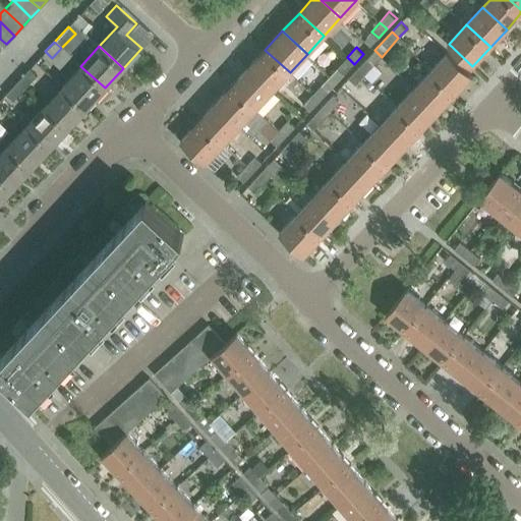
[(273,91),(290,72),(265,50),(248,67),(273,91)]
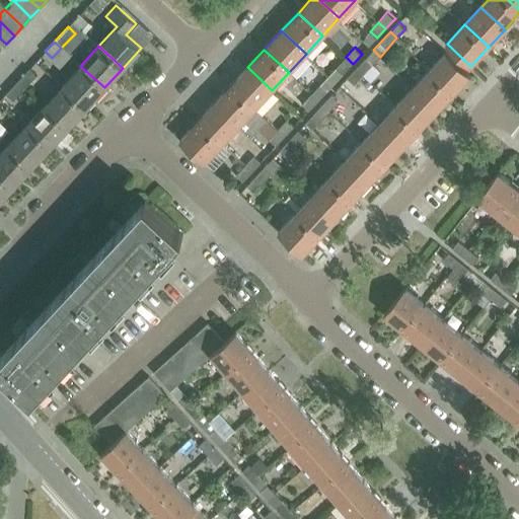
[(364,75),(380,57),(373,50),(356,68),(364,75)]
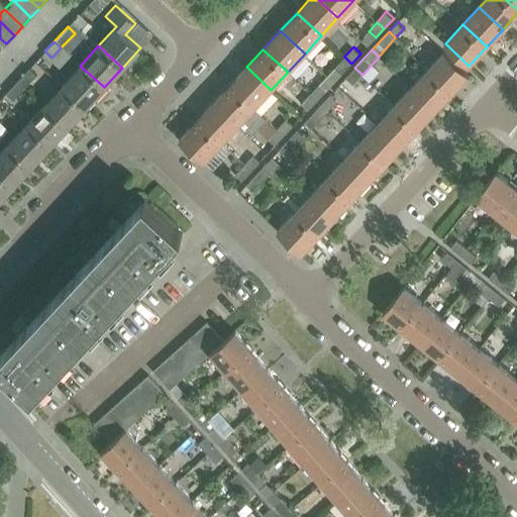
[(445,50),(444,52),(428,69),(452,91),(470,73),(445,50)]
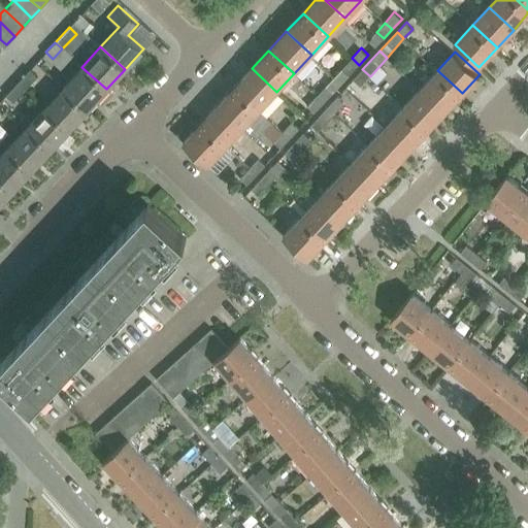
[(350,74),(359,65),(352,58),(342,68),(350,74)]
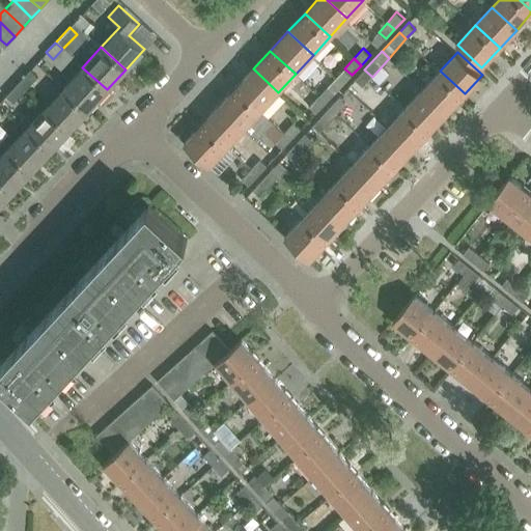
[(107,89),(82,67),(63,88),(88,110),(107,89)]
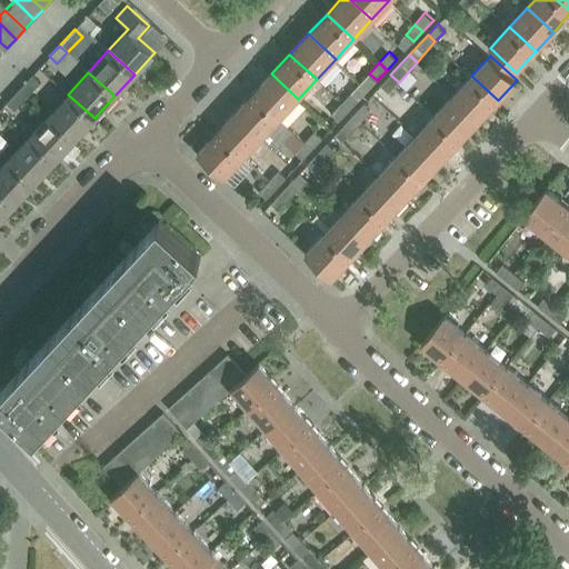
[(41,81),(33,73),(19,88),(27,96),(41,81)]
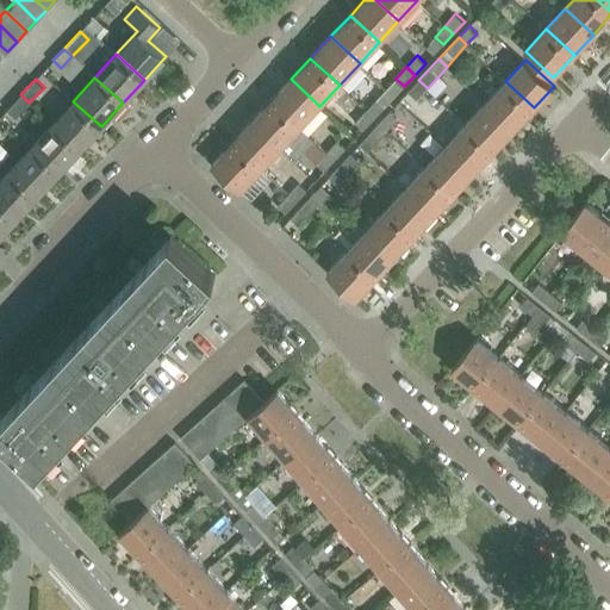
[(319,106),(291,79),(272,99),(300,126),(319,106)]
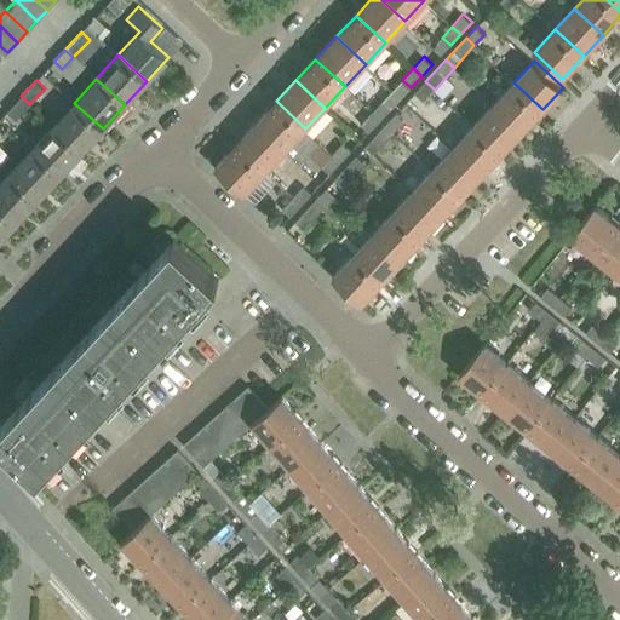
[(435,90),(425,81),(417,91),(426,98),(435,90)]
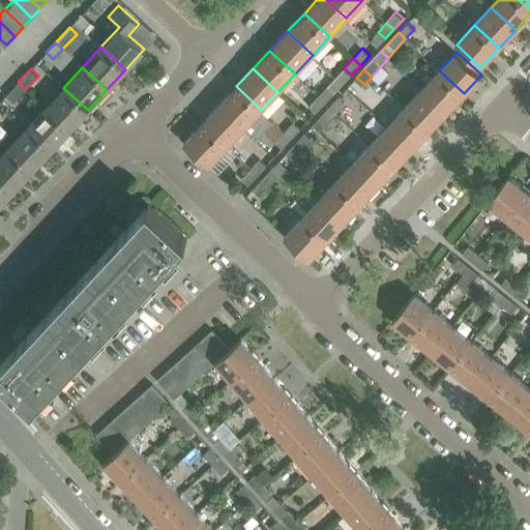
[(464,93),(439,70),(421,89),(446,112),(464,93)]
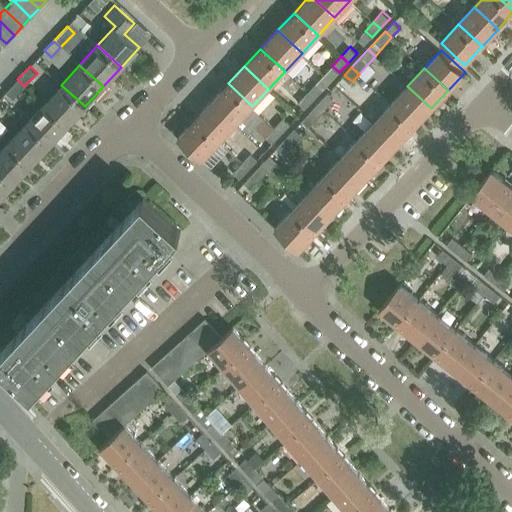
[(13,98),(24,86),(17,79),(6,91),(13,98)]
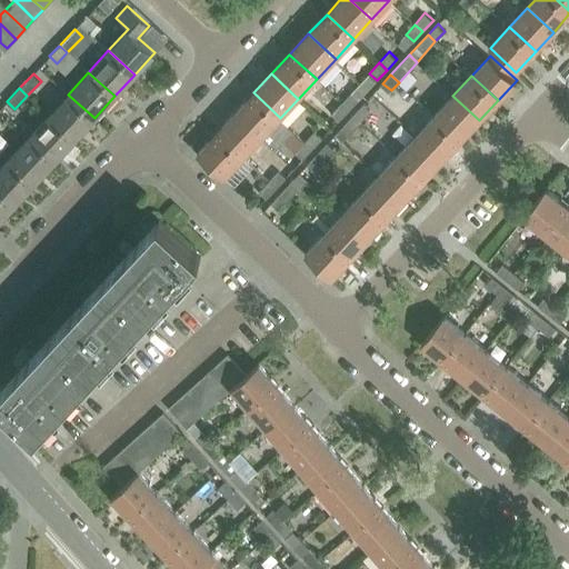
[(349,109),(359,99),(352,91),(341,102),(349,109)]
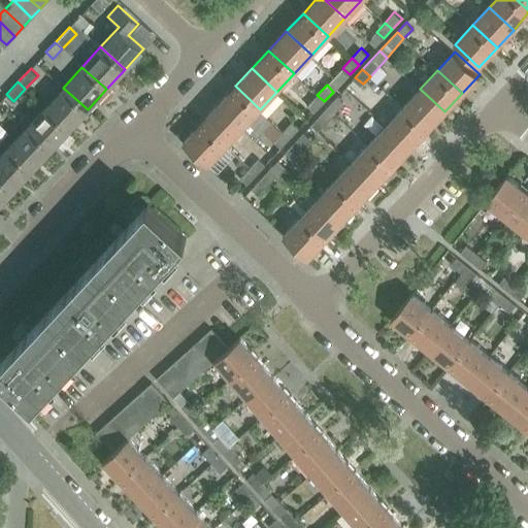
[(256,138),(272,121),(260,109),(235,86),(219,104),(243,127),(256,138)]
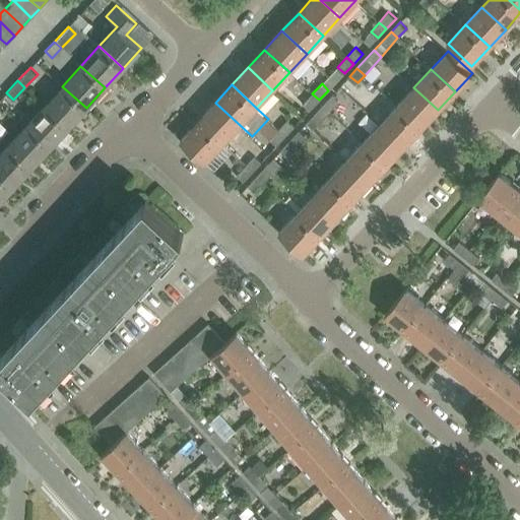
[(86,108),(62,86),(44,106),(68,128),(86,108)]
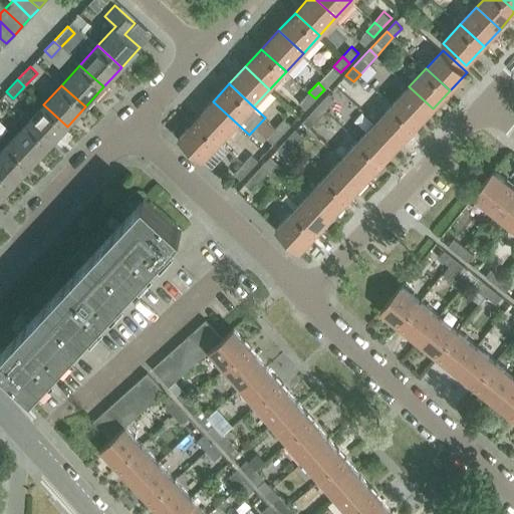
[(433,108),(409,86),(393,104),(417,126),(433,108)]
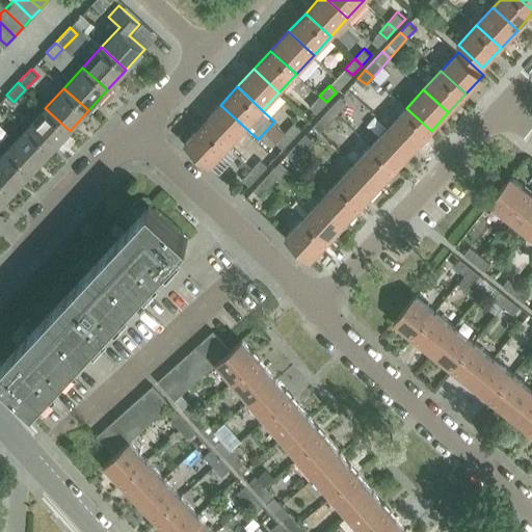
[(317,112),(326,102),(319,96),(311,106),(317,112)]
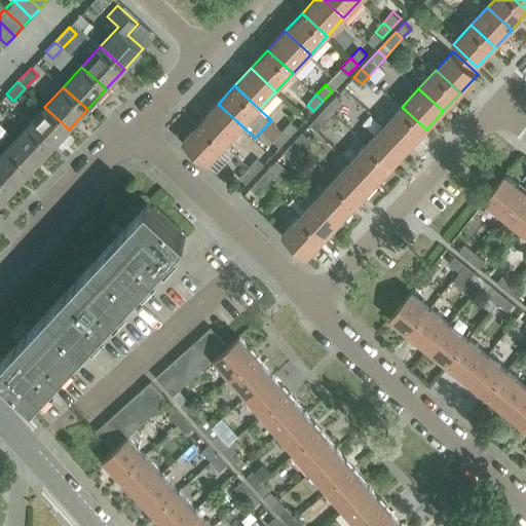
[(343,102),(336,96),(327,105),(334,111),(343,102)]
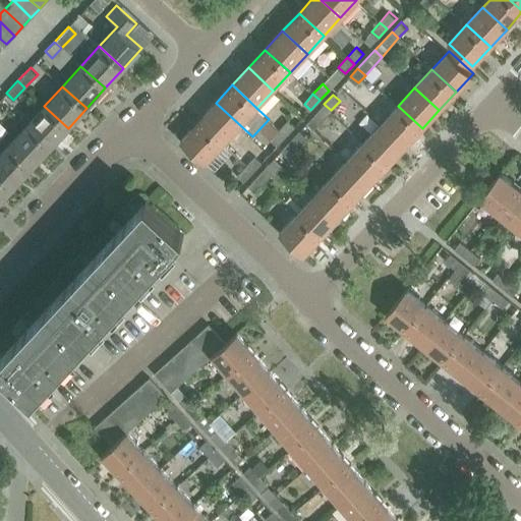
[(223,143),(240,125),(216,103),(198,121),(223,143)]
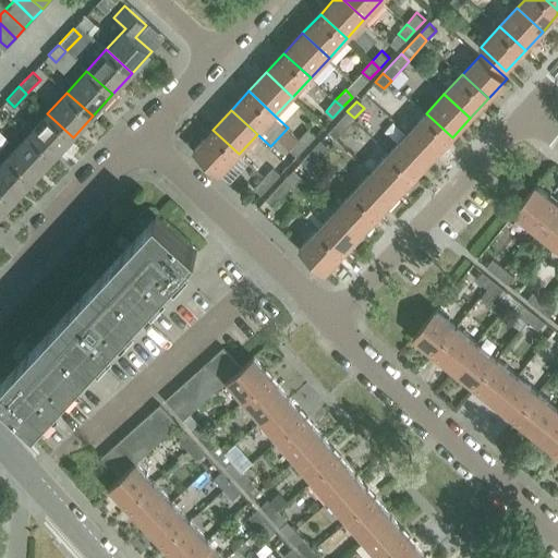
[(344,129),(354,118),(347,111),(338,121),(344,129)]
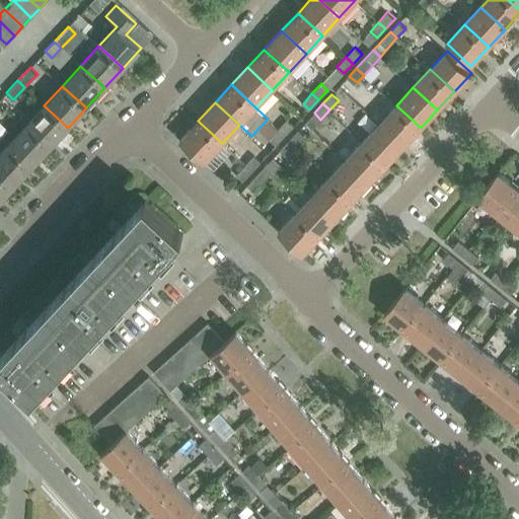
[(68,128),(44,105),(26,125),(51,147),(68,128)]
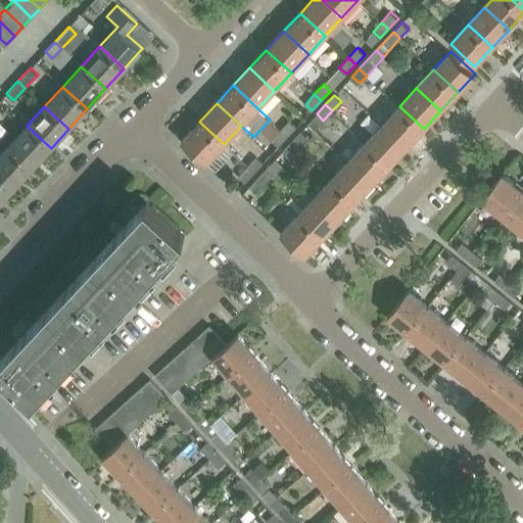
[(424,129),(399,106),(383,124),(407,147),(424,129)]
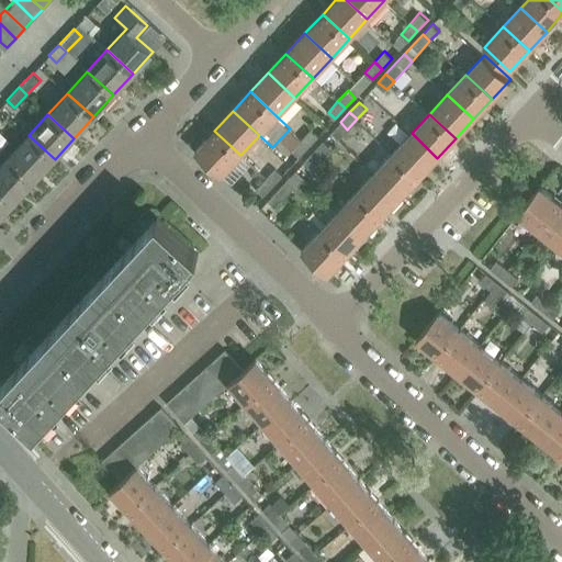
[(312,128),(302,139),(310,146),(318,136),(312,128)]
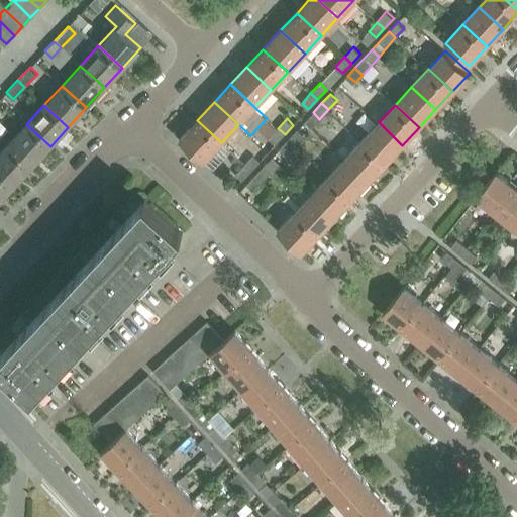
[(221,142),(197,120),(180,138),(204,162),(221,142)]
